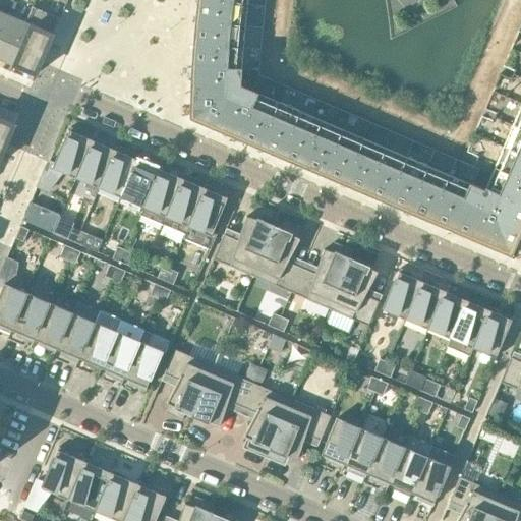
[(196,22),(245,27),(245,20),(248,5),(210,0),(198,0),(197,9),(196,22)]
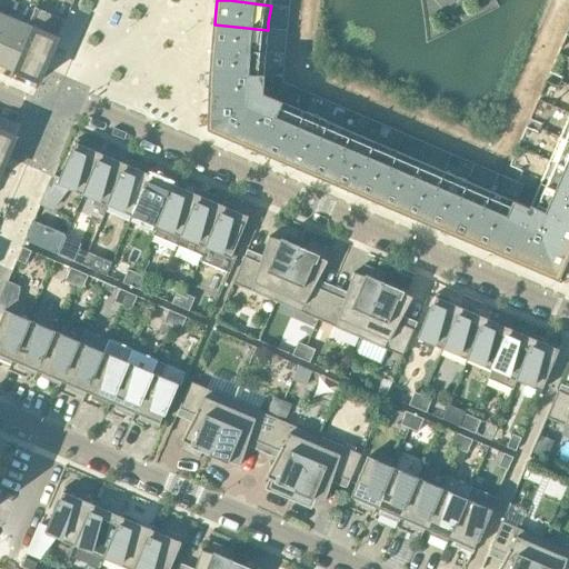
[(25,52),(17,71),(40,81),(67,20),(37,7),(29,26),(18,50),(25,52)]
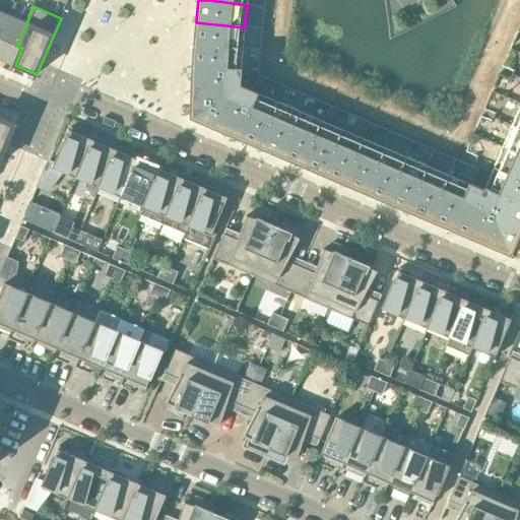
[(0,58),(9,62),(16,46),(26,23),(7,14),(0,30),(0,58)]
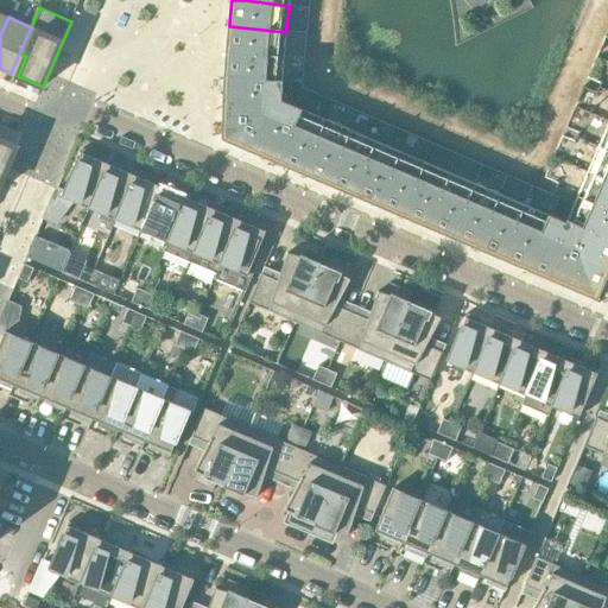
[(284,58),(286,32),(229,26),(227,54),(284,58)]
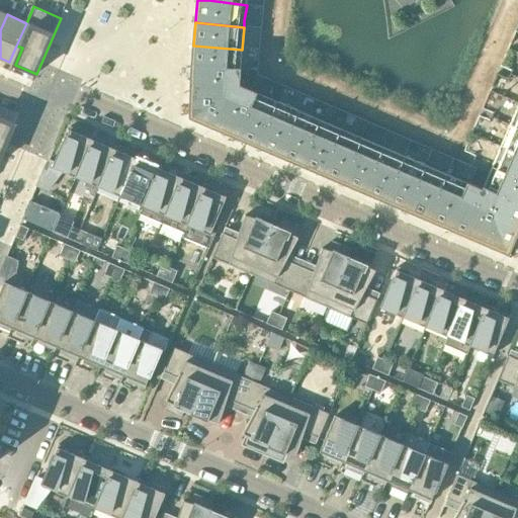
[(22,48),(16,46),(9,62),(15,65),(22,48)]
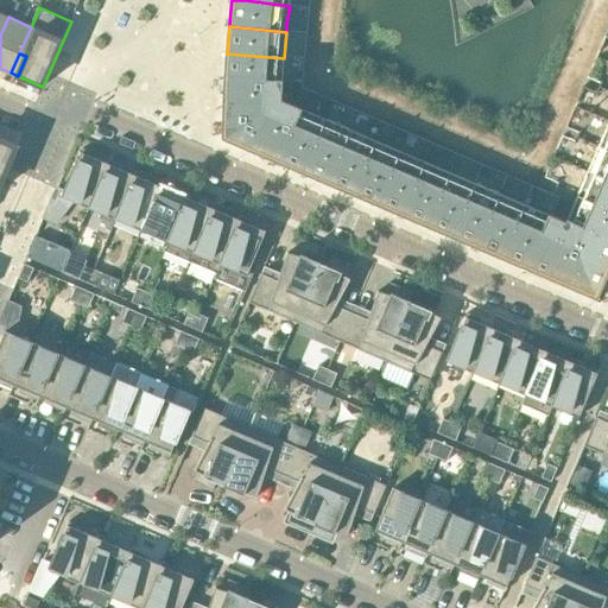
[(225,81),(282,84),(282,81),(284,58),(227,54),(225,81)]
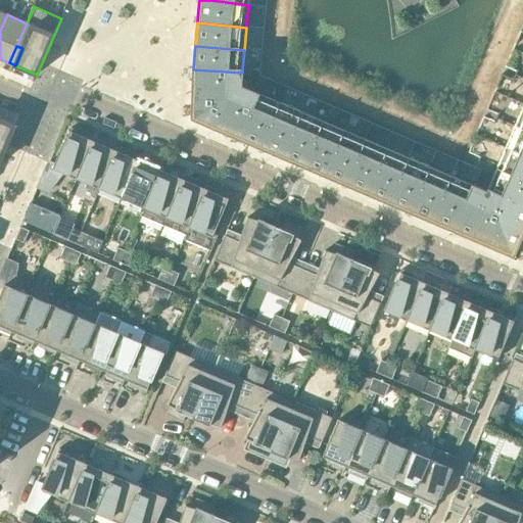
[(242,87),(242,73),(193,69),(192,86),(191,119),(242,87)]
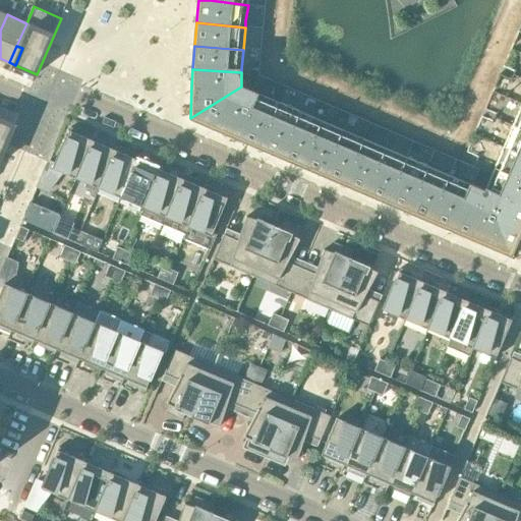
[(234,136),(253,92),(241,87),(190,118),(234,136)]
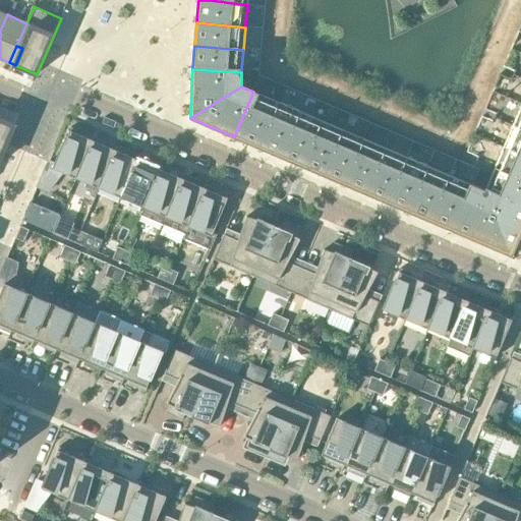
[(253,92),(234,136),(256,147),(276,101),(253,92)]
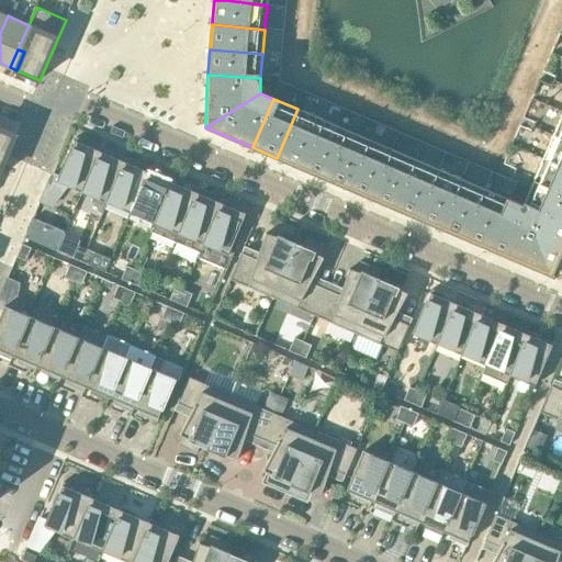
[(277,158),(300,168),(321,119),(298,109),(277,158)]
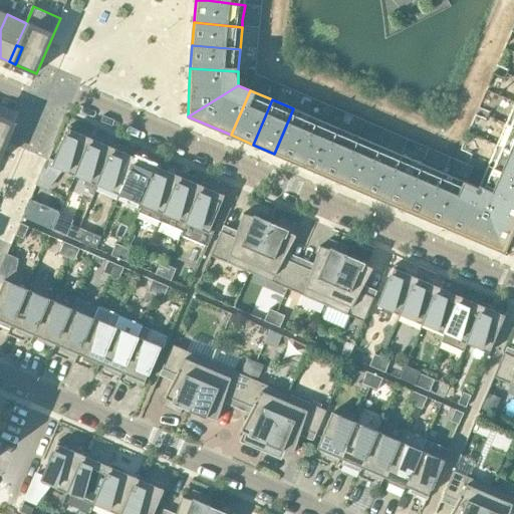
[(513,104),(505,124),(513,127),(513,104)]
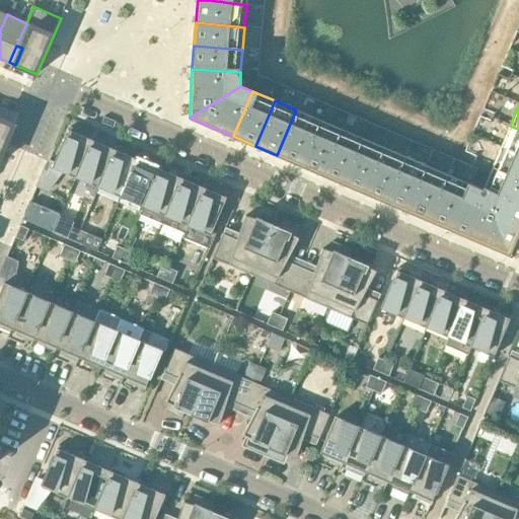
[(277,155),(298,164),(317,119),(296,109),(277,155)]
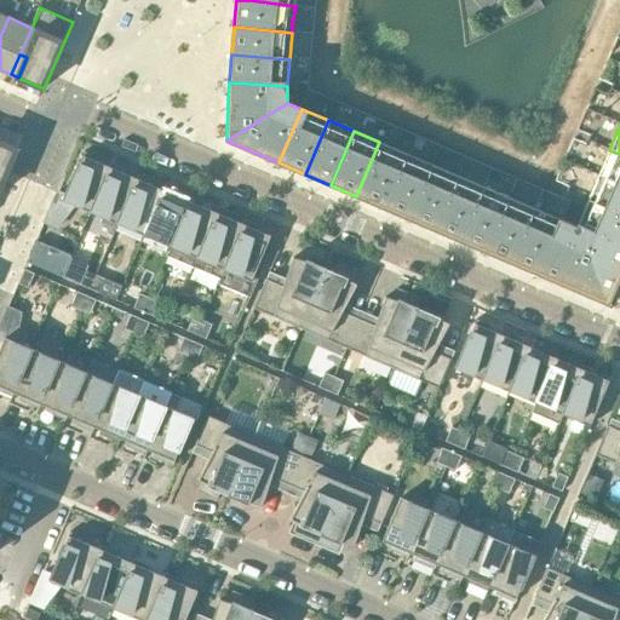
[(0,189),(17,149),(0,141),(0,189)]
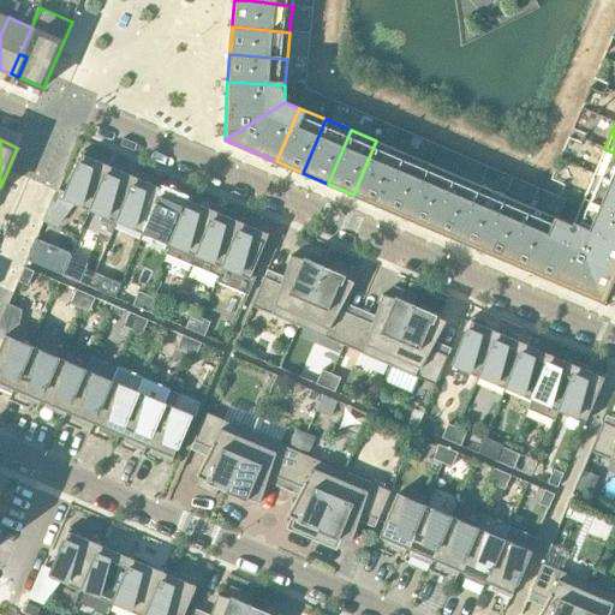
[(353,195),(378,206),(401,151),(376,141),(353,195)]
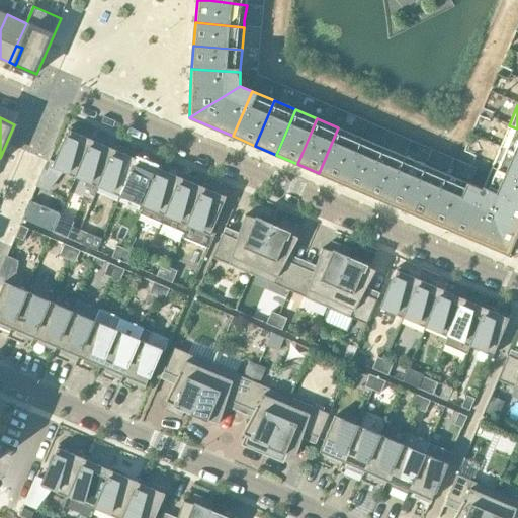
[(76,175),(92,139),(80,134),(81,131),(72,126),(71,125),(56,162),(49,159),(37,185),(47,189),(62,169),(76,175)]
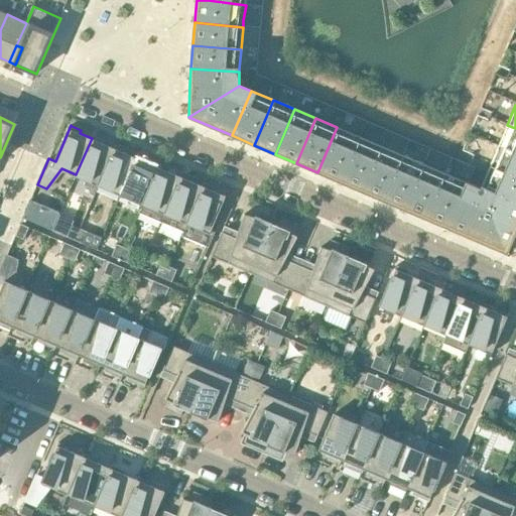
[(498,146),(515,153),(515,128),(507,125),(498,146)]
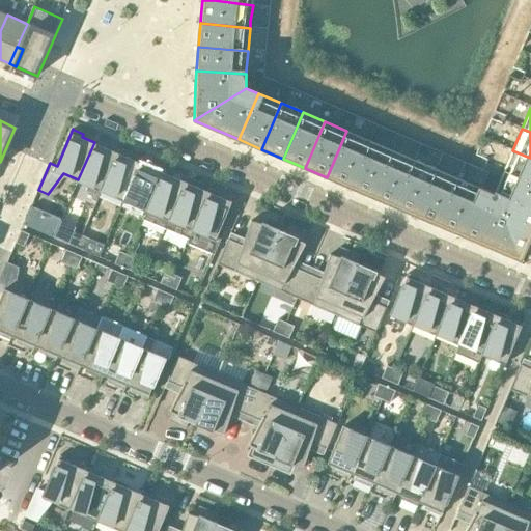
[(327,177),(348,187),(368,140),(346,131),(327,177)]
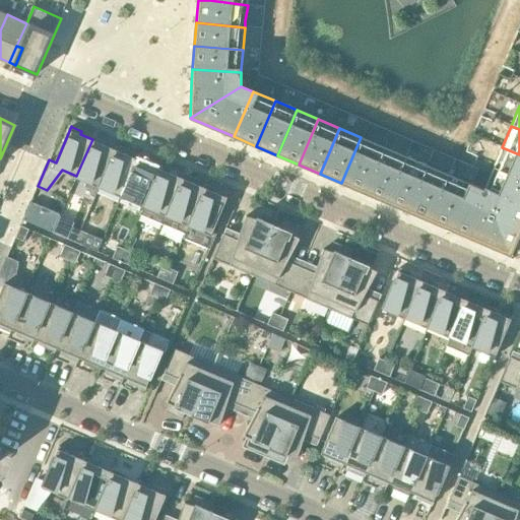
[(99,185),(115,149),(103,144),(104,140),(94,137),(94,136),(93,136),(92,139),(76,176),(99,185)]
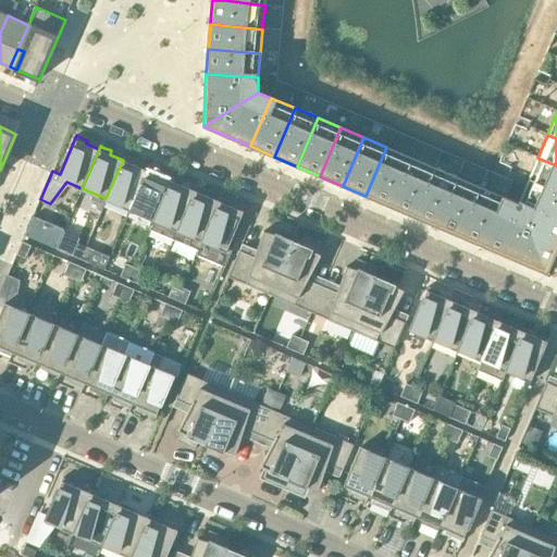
[(388,206),(409,158),(386,147),(366,196),(388,206)]
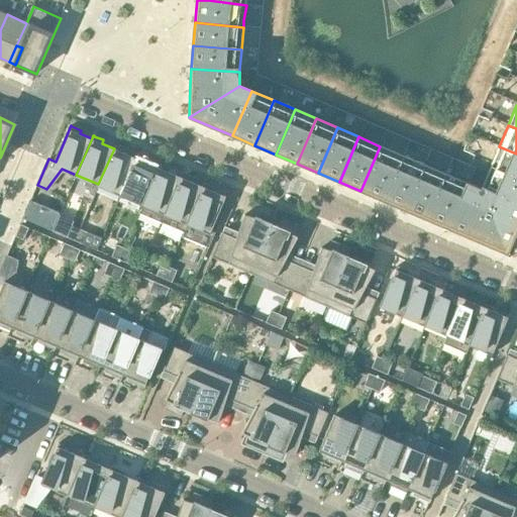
[(120,194),(136,158),(124,152),(125,149),(116,145),(115,144),(114,148),(98,184),(120,194)]
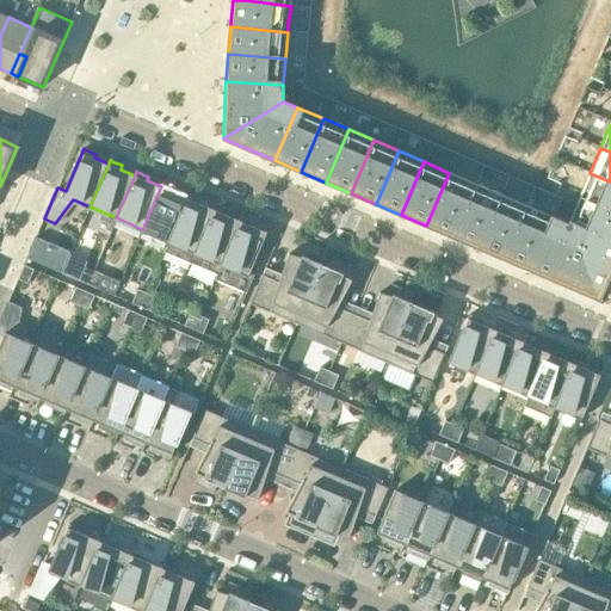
[(449,173),(426,226),(452,236),(475,184),(449,173)]
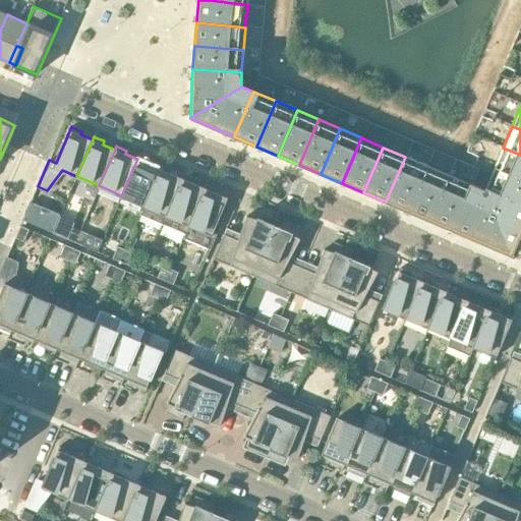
[(520,155),(503,148),(494,169),(520,181),(520,155)]
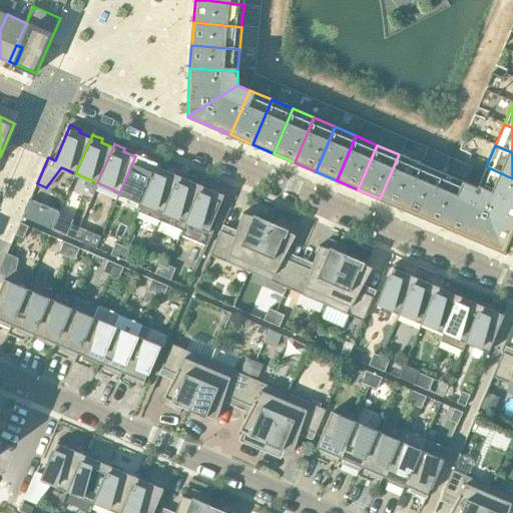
[(136,153),(135,156),(119,192),(142,201),(157,166),(145,161),(146,157),(137,153),(136,153)]
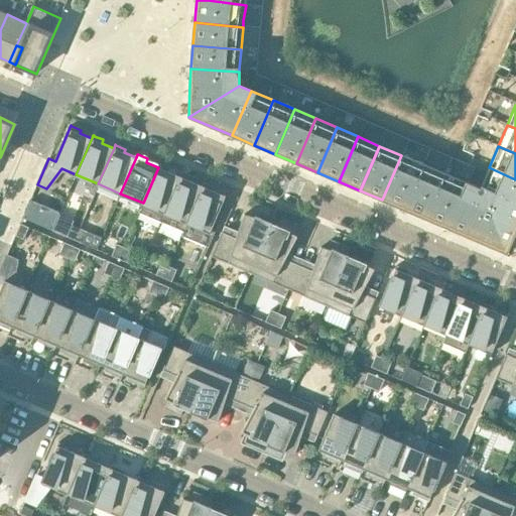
[(422,164),(401,155),(382,200),(403,209),(422,164)]
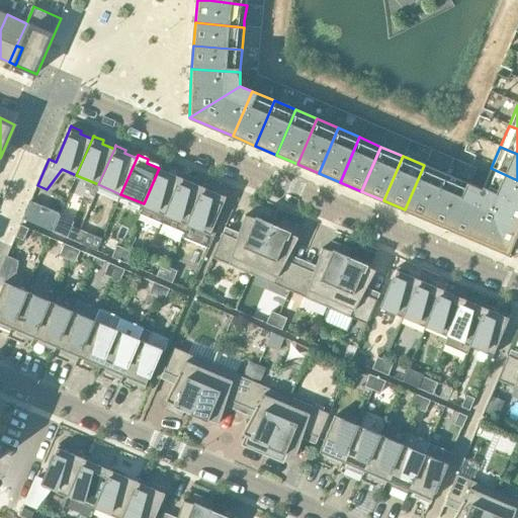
[(160,164),(159,168),(144,203),(140,211),(162,222),(181,177),(169,172),(170,169),(161,165),(162,164),(160,164)]
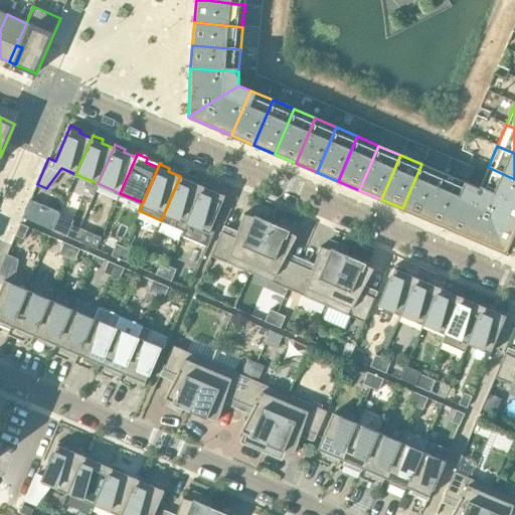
[(443,173),(421,164),(402,208),(423,217),(443,173)]
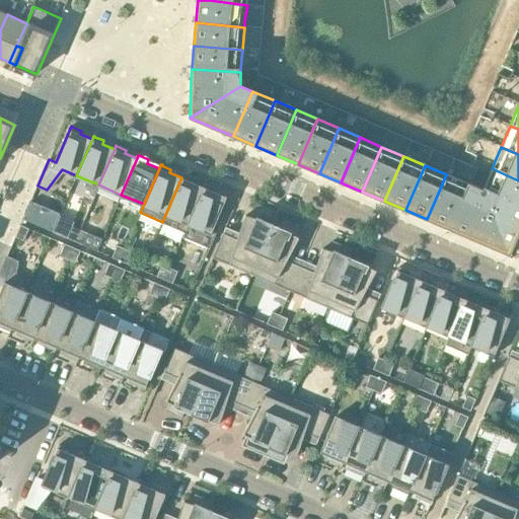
[(518,180),(492,168),(483,191),(518,206),(518,180)]
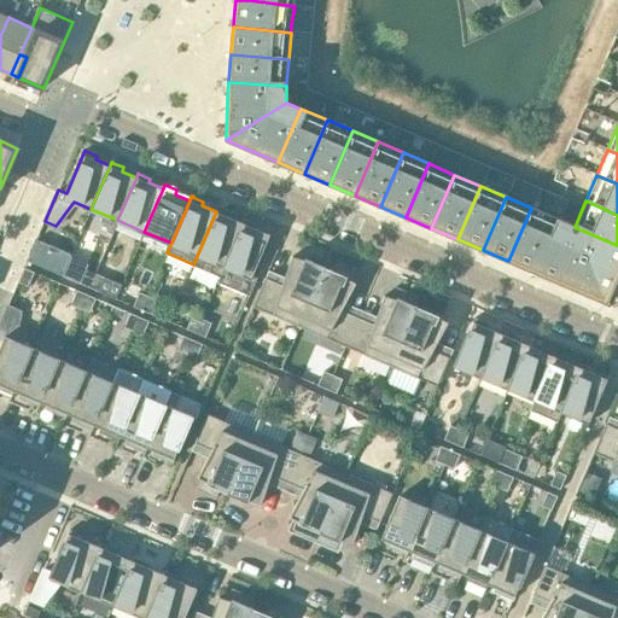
[(217,207),(216,211),(193,264),(220,277),(243,223),(228,216),(229,213),(219,208),(220,208),(217,207)]
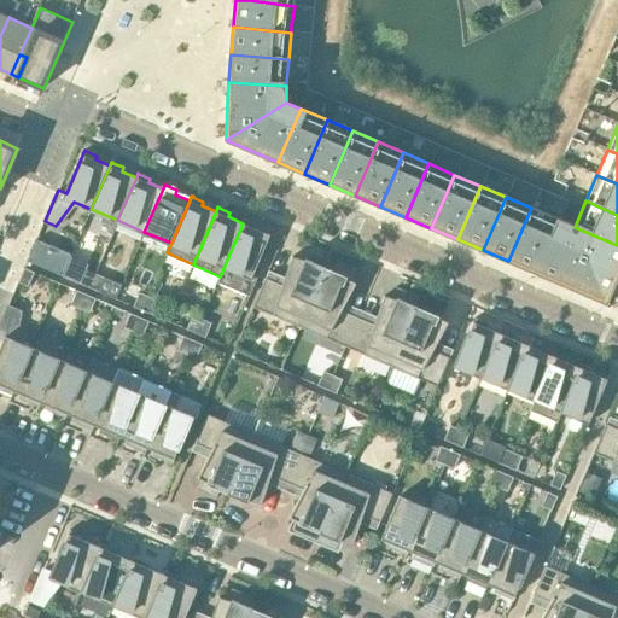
[(531,208),(508,261),(534,272),(557,219),(531,208)]
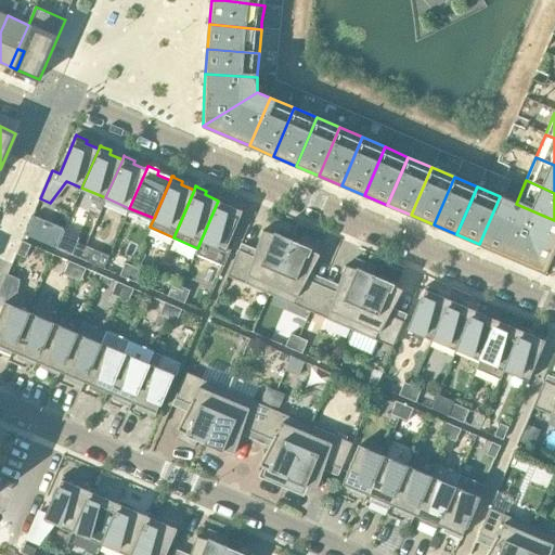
[(219,196),(218,201),(197,248),(195,253),(224,266),(232,248),(228,246),(243,210),(229,205),(230,202),(220,197),(221,196),(219,196)]
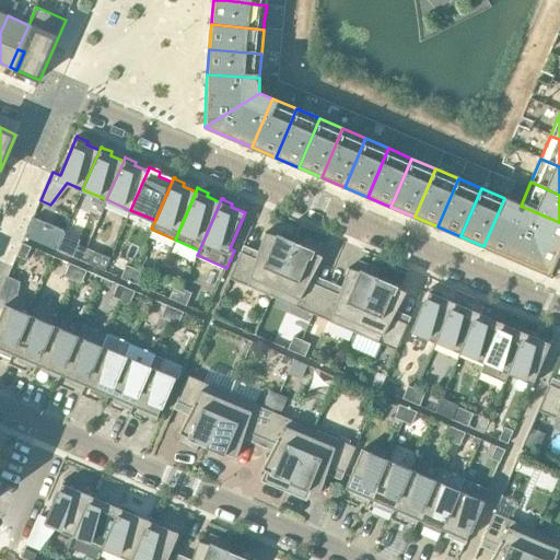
[(559,222),(521,206),(504,198),(483,246),(549,275),(559,248),(559,222)]
